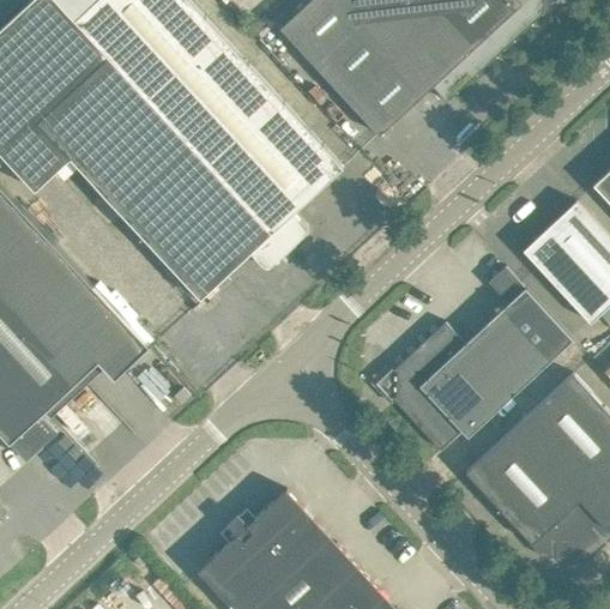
[(287,254),(73,24),(50,0),(32,0),(0,30),(0,157),(32,194),(68,161),(199,302),(248,255),(261,270),(269,270),(287,254)]
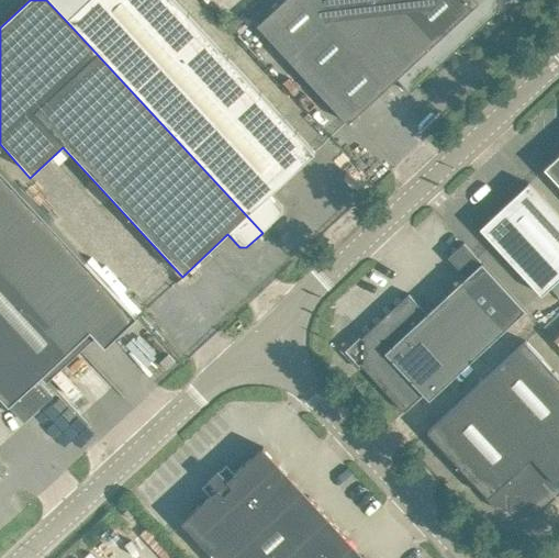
[(312,156),(298,140),(167,0),(89,0),(67,22),(263,233),(278,218),(278,211),(267,198),(312,156)]
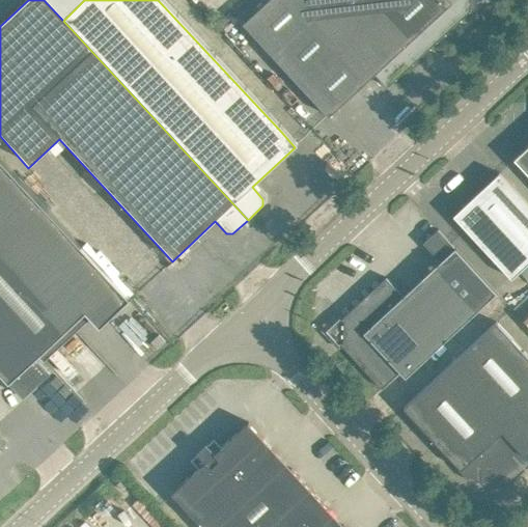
[(255,43),(301,0),(269,0),(241,27),(255,43)]
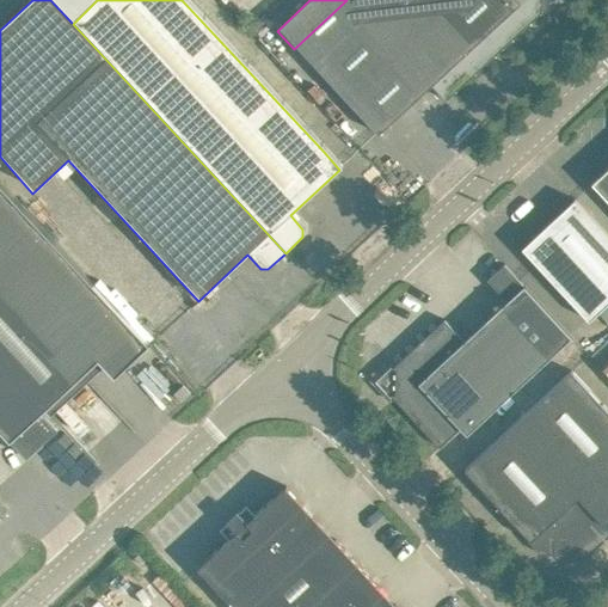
[(347,0),(294,49),(360,121),(376,138),(429,90),(443,105),(538,17),(540,19),(541,18),(540,17),(544,13),(545,2),(541,0),(347,0)]
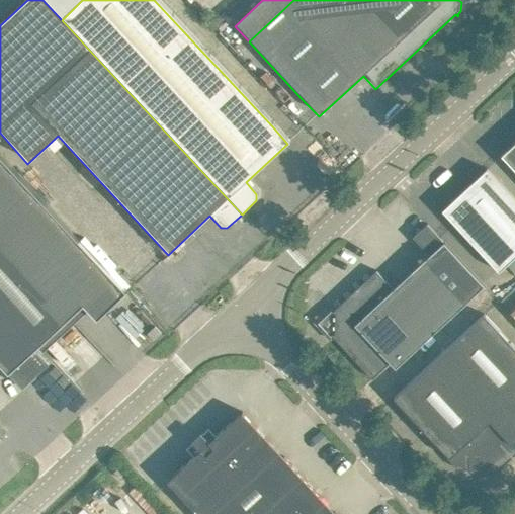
[(514,175),(514,144),(499,159),(514,175)]
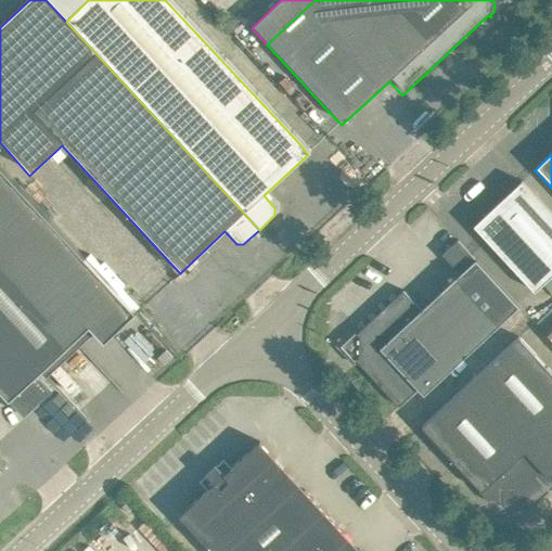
[(0,395),(1,396),(15,412),(29,412),(51,393),(36,376),(87,330),(101,345),(133,316),(0,170),(0,395)]
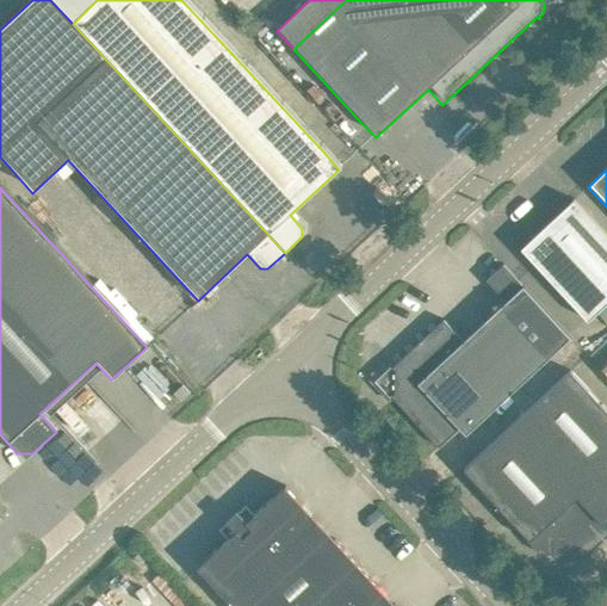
[(606,304),(606,242),(587,221),(571,203),(519,252),(544,279),(586,325),(606,304)]
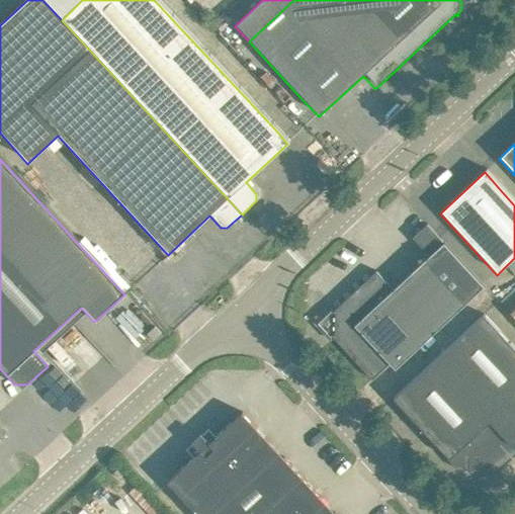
[(441,245),(425,228),(411,241),(427,259),(391,292),(374,274),(331,315),(333,317),(332,337),(330,339),(370,382),(388,365),(393,371),(464,306),(482,289),(441,245)]
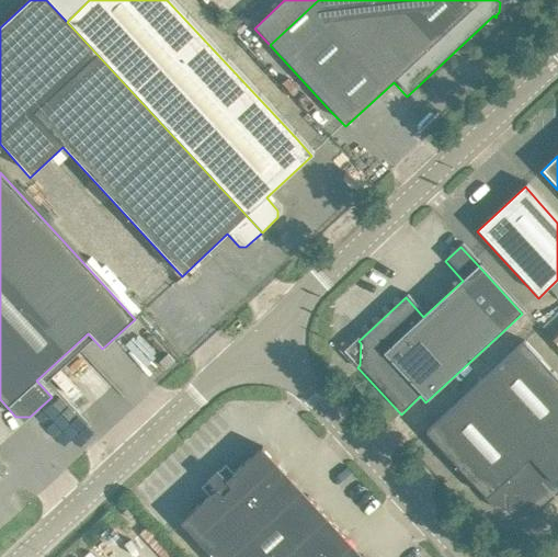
[(557,310),(539,329),(547,337),(557,325),(557,310)]
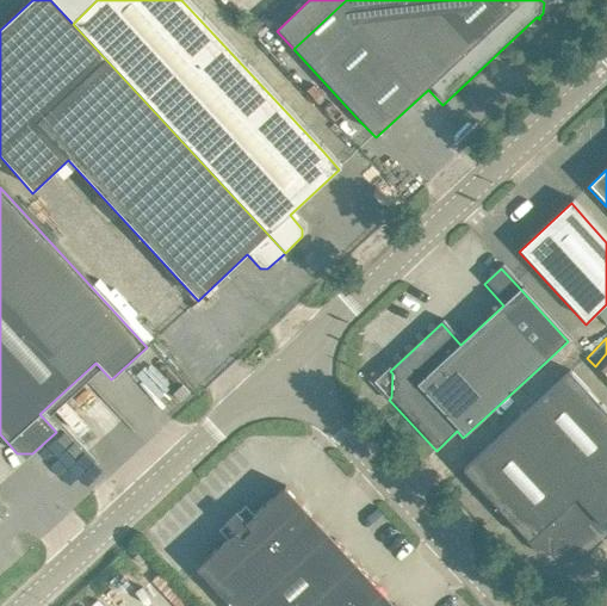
[(606,523),(606,416),(568,373),(460,472),(526,543),(525,544),(536,557),(550,557),(551,548),(561,549),(559,558),(583,558),(606,537),(606,533),(601,527),(606,523)]
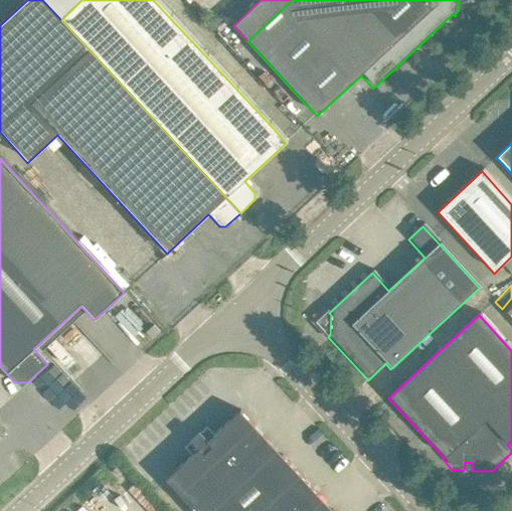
[(319,510),(312,503),(317,498),(280,458),(275,463),(260,447),(266,442),(238,412),(210,439),(207,435),(203,439),(199,435),(189,444),(193,448),(189,452),(193,456),(165,481),(191,510),(319,510)]
